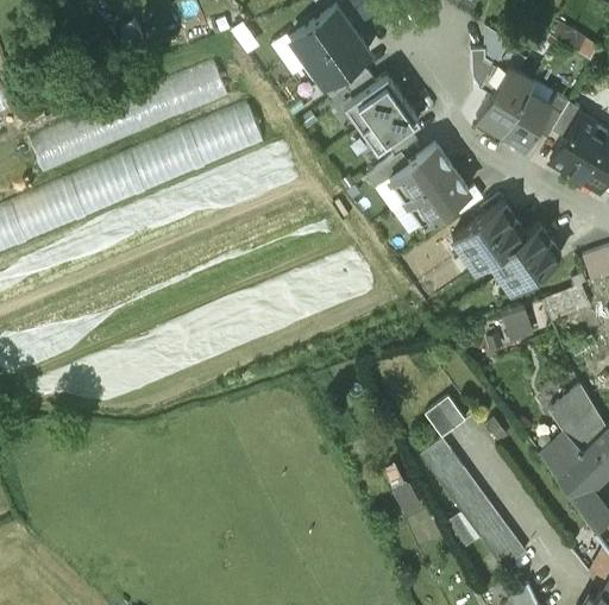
[(353,0),(362,18),(388,6),(385,0),(353,0)]
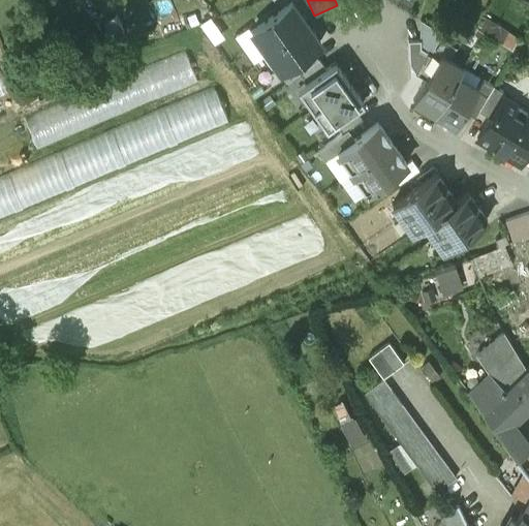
[(254,45),(263,58),(307,27),(291,5),(251,33),(258,43),(254,45)]
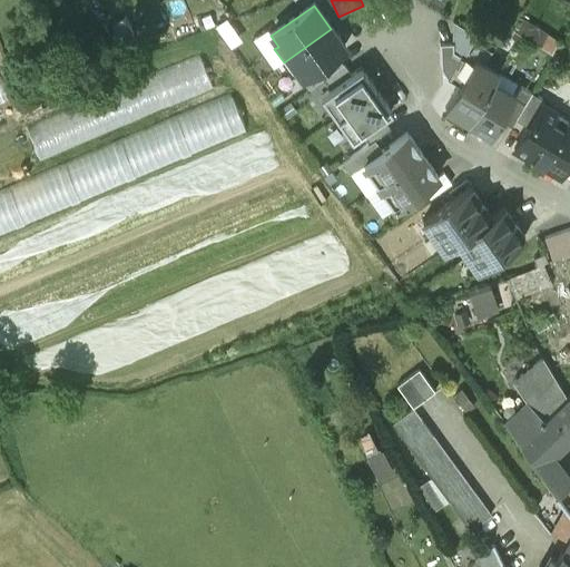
[(345,49),(331,29),(284,62),(291,74),(295,70),(302,80),(334,57),(345,49)]
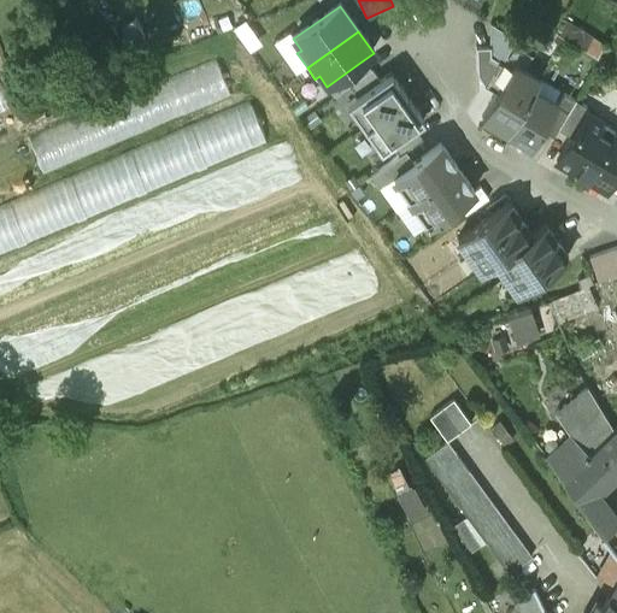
[(511,70),(491,58),(489,49),(475,49),(476,76),(483,88),(495,95),(511,70)]
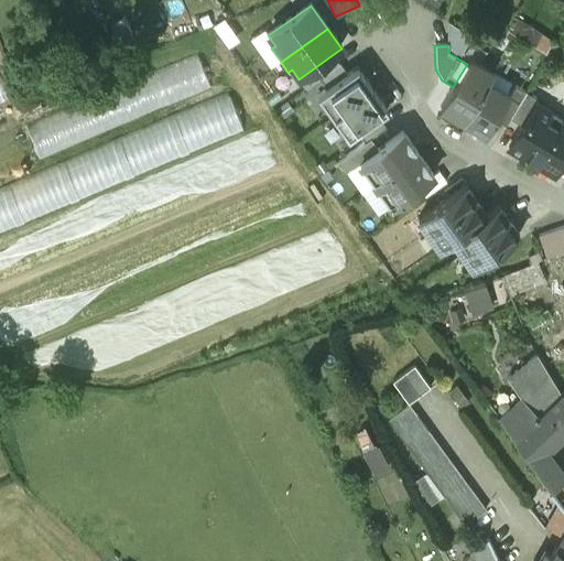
[(306,89),(318,81),(338,66),(331,56),(299,79),(306,89)]
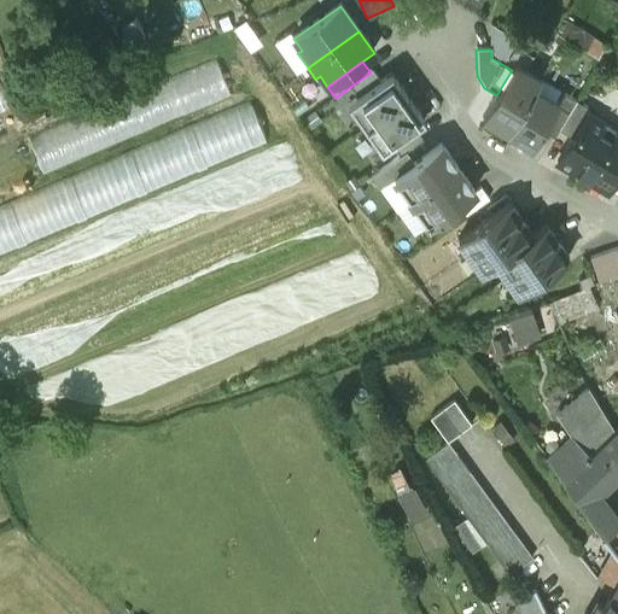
[(540,81),(514,66),(512,70),(496,95),(482,121),(507,135),(532,91),(534,91),(540,81)]
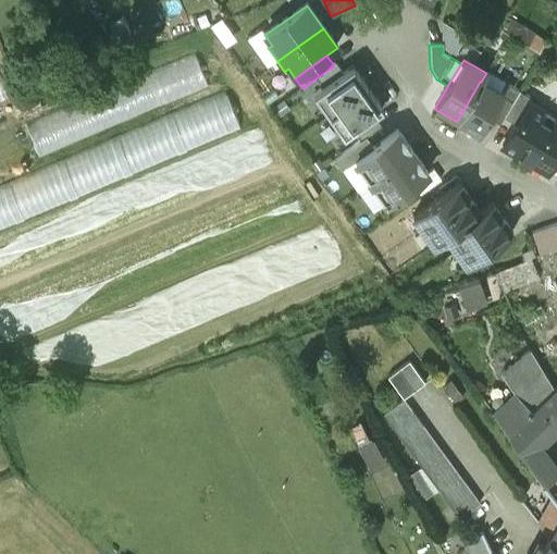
[(200,63),(27,119),(37,150),(211,95),(200,63)]
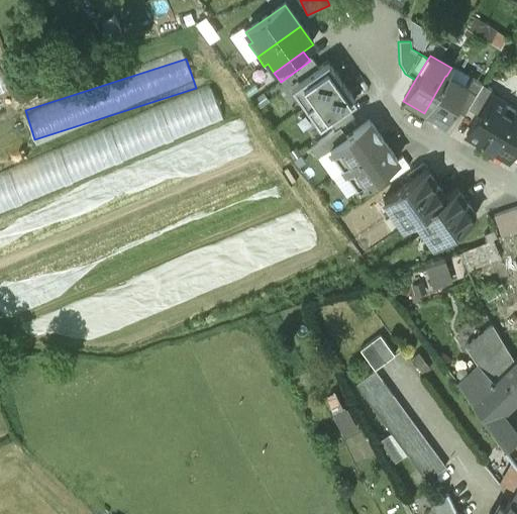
[(298,84),(318,70),(311,60),(310,61),(292,74),(298,84)]
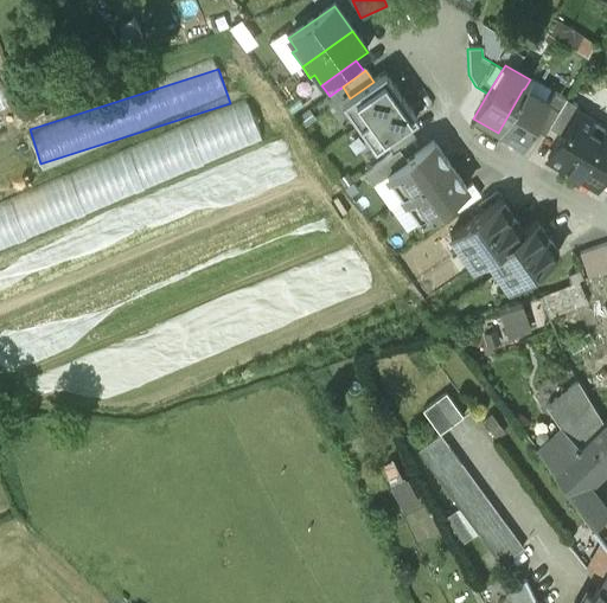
[(400,98),(384,75),(374,82),(350,98),(342,104),(358,128),(400,98)]
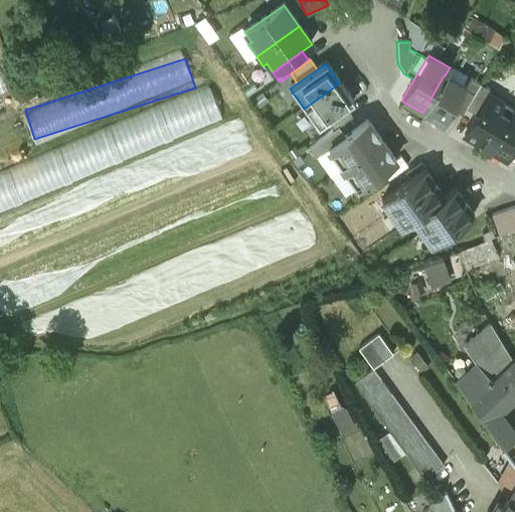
[(0,91),(0,92),(8,87),(0,72),(0,91)]
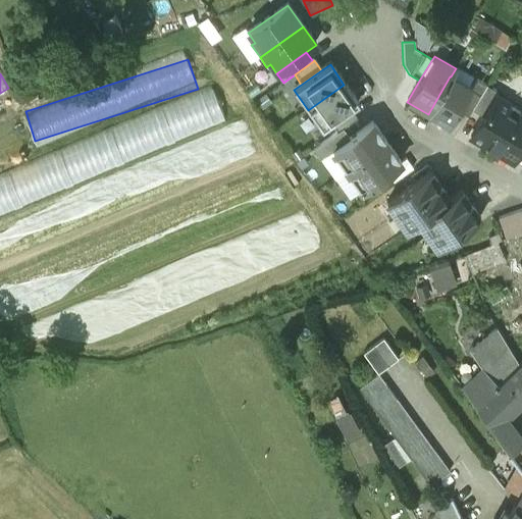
[(451,76),(450,76),(428,114),(449,126),(458,112),(471,89),(451,76)]
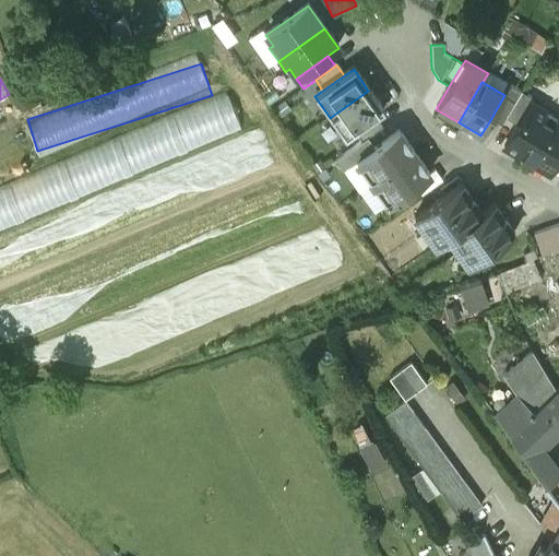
[(506,120),(521,93),(510,86),(504,95),(490,120),(501,127),(506,120)]
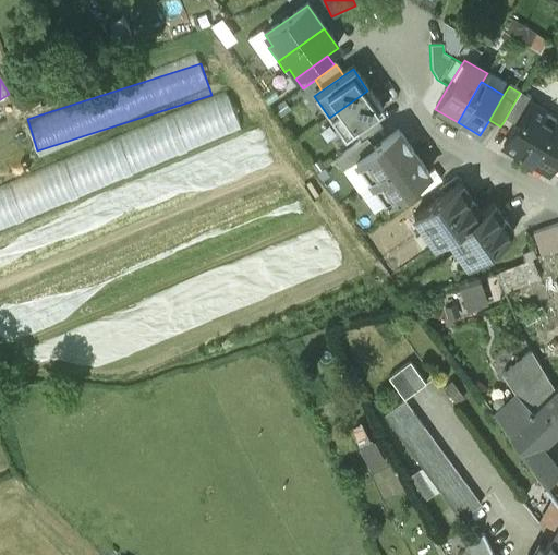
[(383,111),(367,91),(329,118),(343,140),(352,133),(374,118),(383,111)]
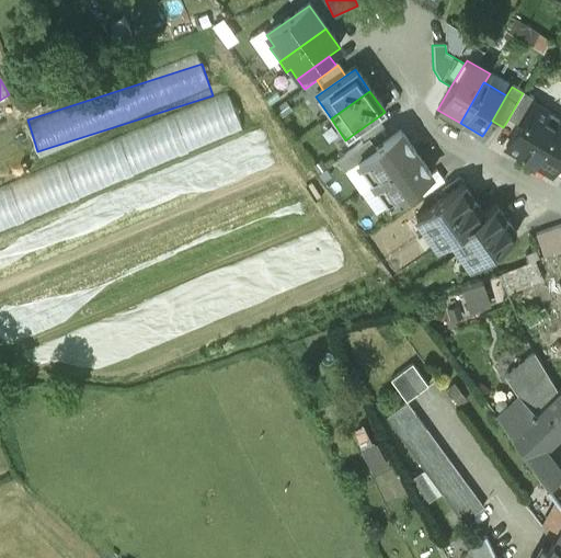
[(518,127),(533,104),(535,100),(523,93),(507,121),(518,127)]
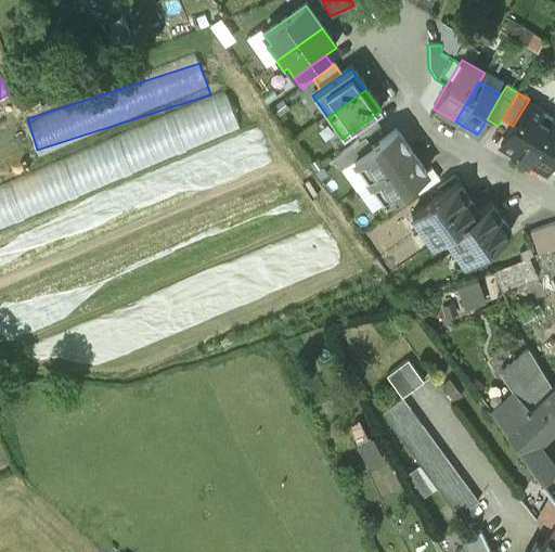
[(231,100),(0,181),(0,222),(244,138),(231,100)]
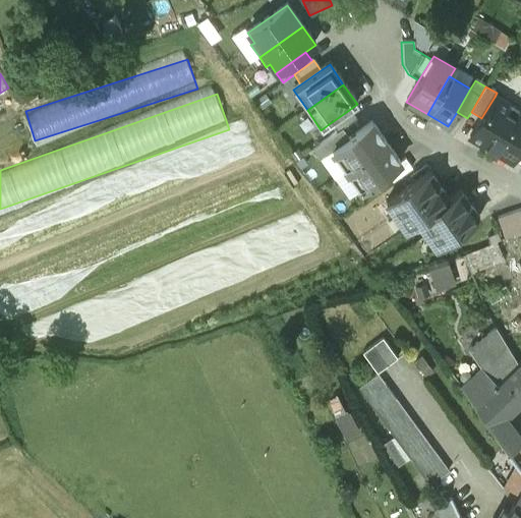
[(520,112),(495,97),(481,118),(469,138),(511,164),(520,147),(520,112)]
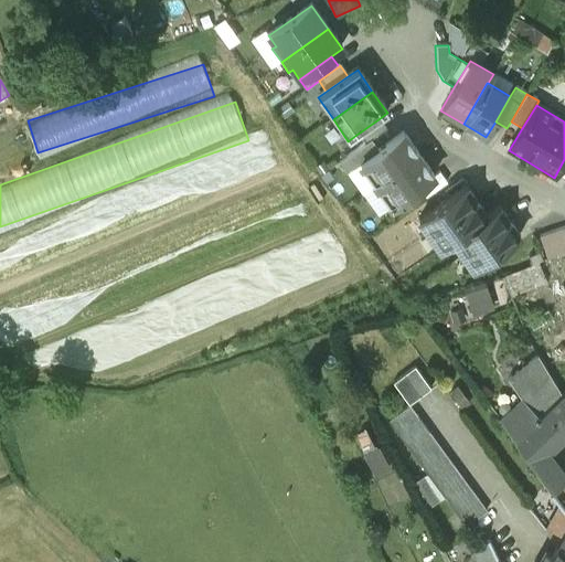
[(364,146),(371,141),(386,130),(379,119),(356,135),(364,146)]
